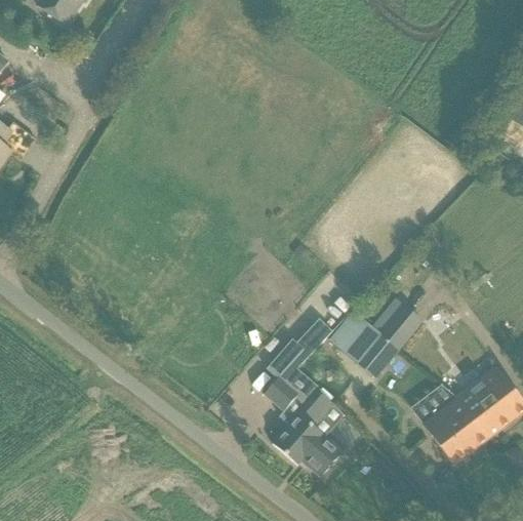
[(41,0),(38,4),(67,24),(83,0),(86,0),(41,0)]
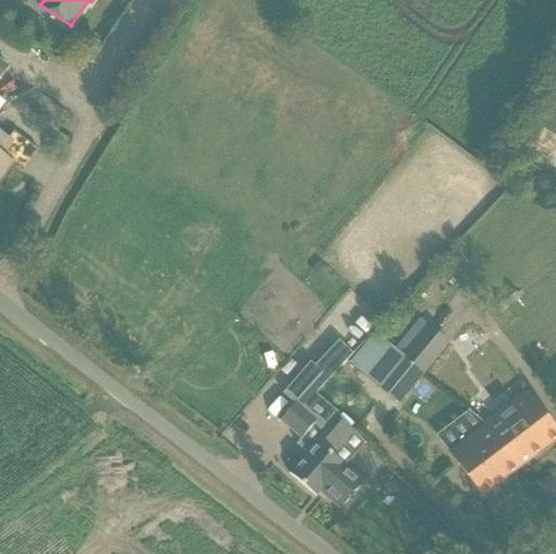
[(0,79),(11,65),(0,57),(0,79)]
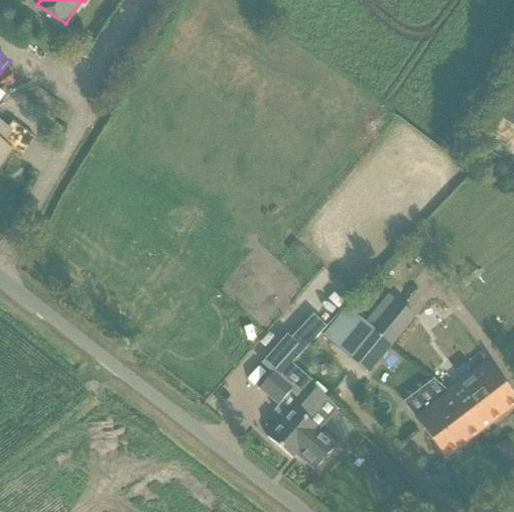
[(0,164),(13,148),(3,141),(12,129),(0,119),(0,164)]
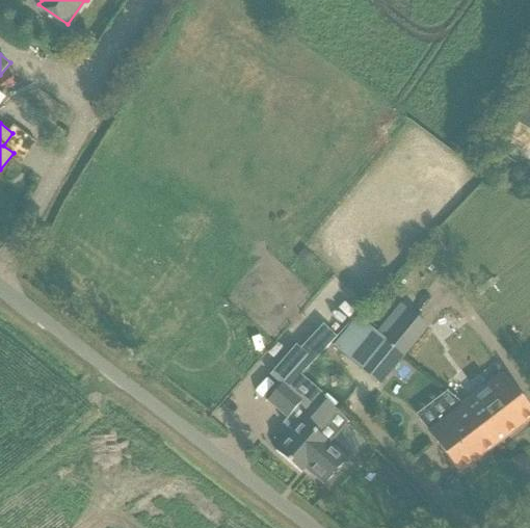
[(435,234),(426,242),(436,253),(446,244),(435,234)]
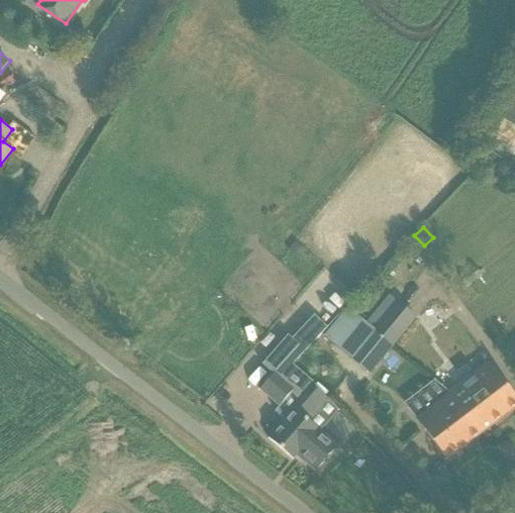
[(367,321),(374,327),(394,343),(419,313),(391,293),(367,321)]
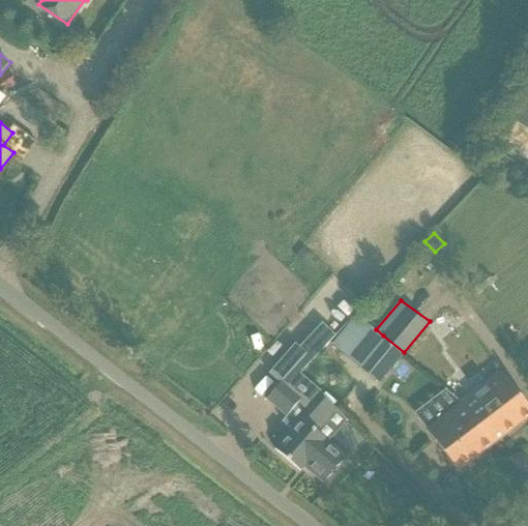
[(404,352),(383,335),(358,364),(380,381),(404,352)]
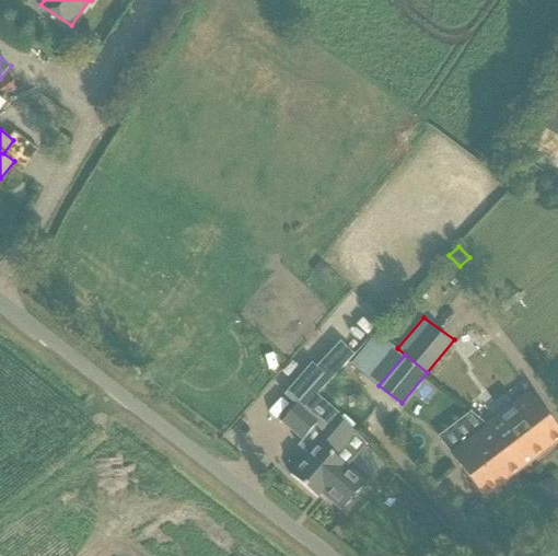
[(335,452),(356,428),(341,416),(344,414),(312,386),(283,419),(304,438),(300,443),(310,452),(292,472),(318,495),(326,486),(330,489),(326,494),(344,508),(367,481),(349,465),(335,452)]
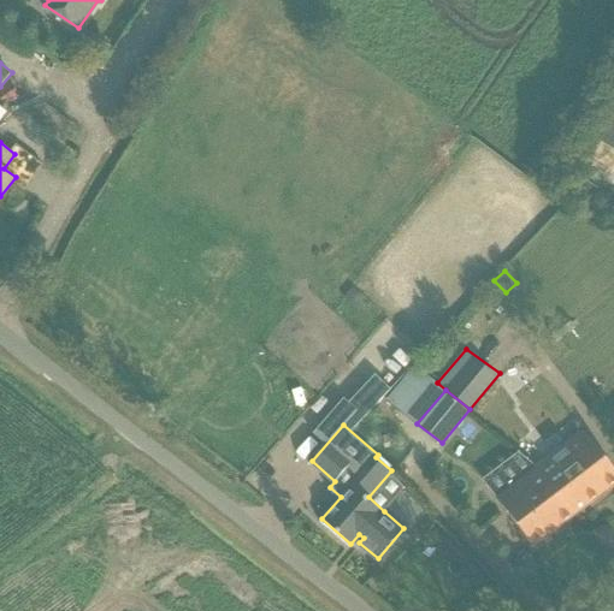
[(613,467),(584,428),(537,463),(576,514),(613,484),(613,467)]
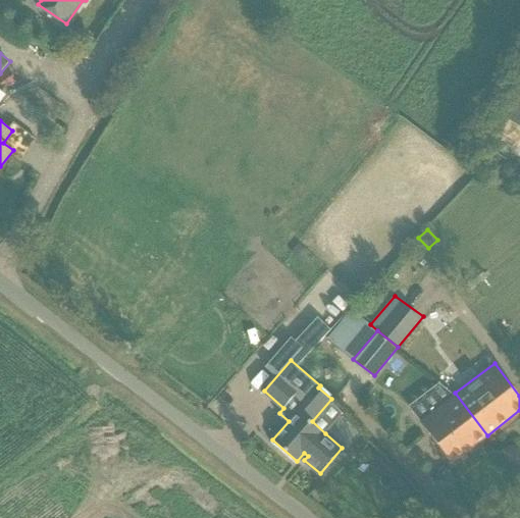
[(487,435),(455,393),(420,420),(453,462),(487,435)]
